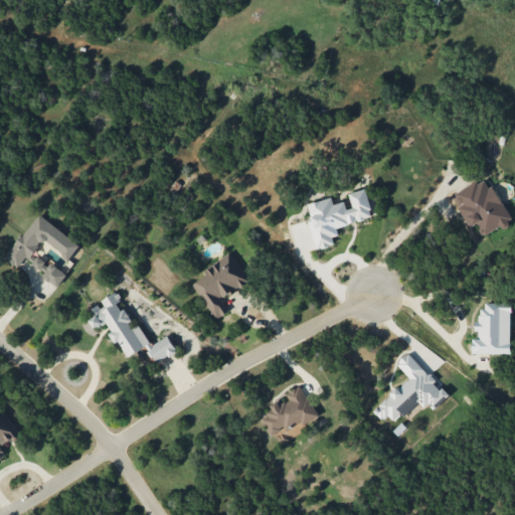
[(512,220),(487,176),(453,195),(471,227),(477,224),(484,236),(512,220)]
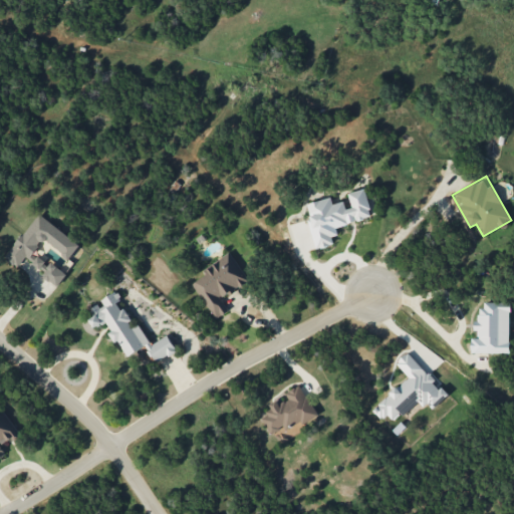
[(307,203),(311,218),(308,219),(316,249),(334,244),(332,236),(338,235),(336,227),(372,217),(365,188),(346,193),(348,200),(333,204),(331,197),(307,203)]
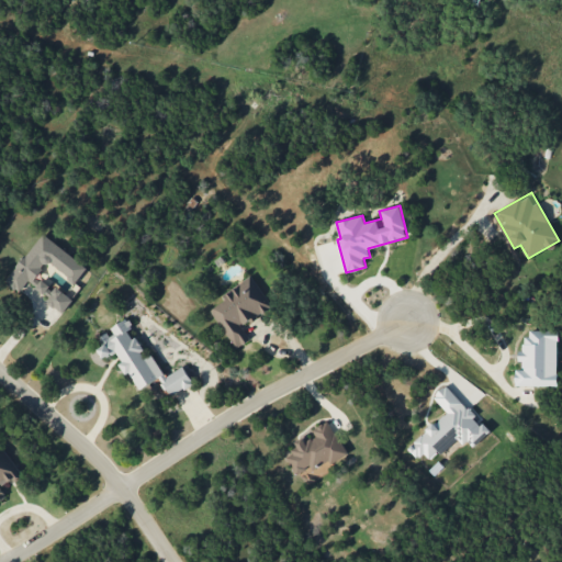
[(88,267),(42,233),(7,281),(20,292),(26,283),(65,312),(72,301),(38,274),(47,262),(76,283),(88,267)]
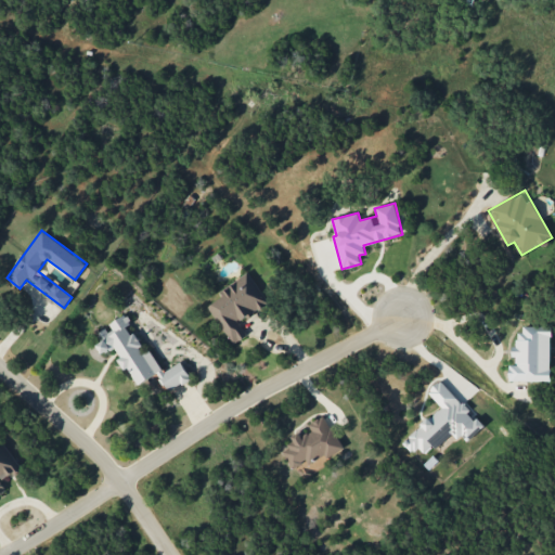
[(233,345),(247,335),(239,322),(269,304),(249,272),(220,291),(223,296),(208,306),(233,345)]
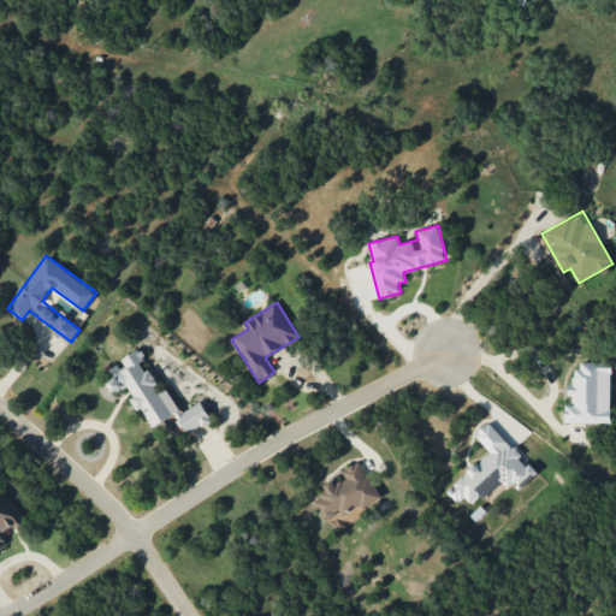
[(153,427),(176,414),(187,434),(212,420),(201,402),(181,413),(167,389),(163,391),(140,349),(120,360),(123,363),(110,371),(113,379),(107,383),(113,394),(126,386),(140,410),(143,408),(153,427)]
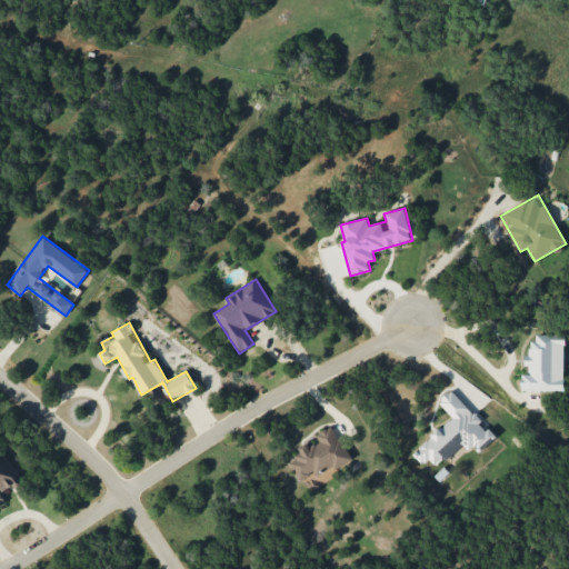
[(565,390),(565,335),(536,335),(536,341),(530,341),(530,355),(527,355),(527,375),(521,375),(521,391),(565,390)]
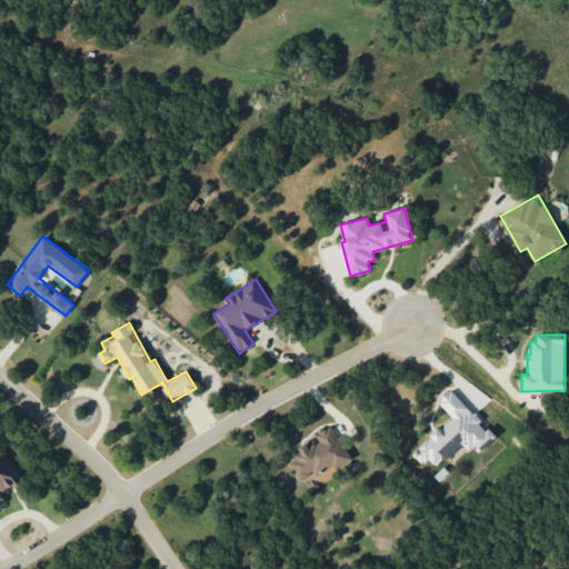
[(452,417),(412,452),(422,463),(429,458),(433,463),(443,456),(447,460),(465,445),(469,450),(477,443),(482,450),(496,438),(452,389),(439,401),(452,417)]
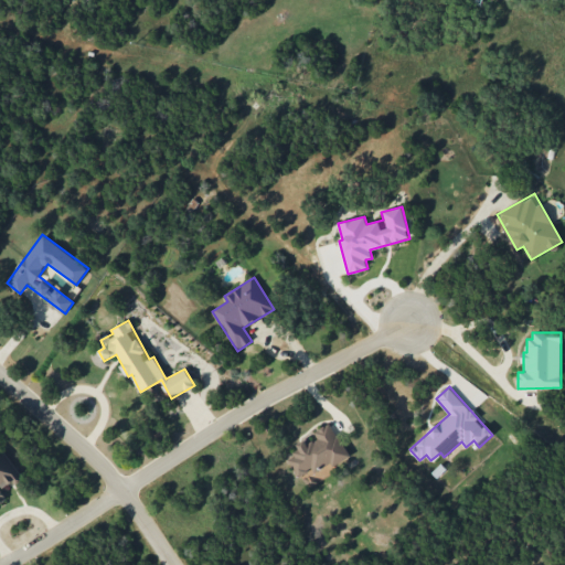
[(350,455),(330,423),(313,432),(318,438),(308,444),(306,439),(296,445),(299,451),(287,458),(298,477),(312,469),(316,475),(350,455)]
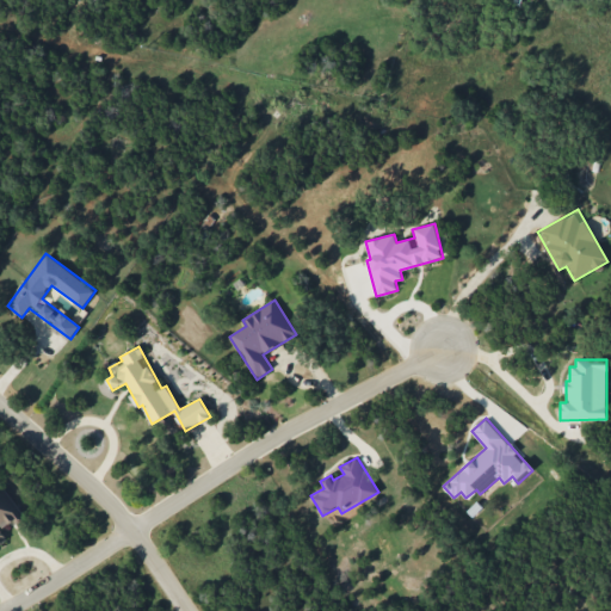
[(0,543),(7,539),(1,530),(23,516),(0,481),(0,543)]
